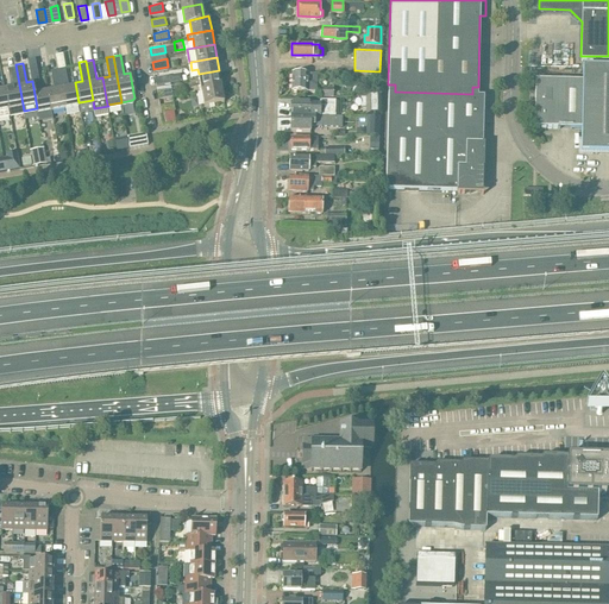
[(10,113),(24,111),(16,64),(7,67),(11,85),(5,86),(10,113)]
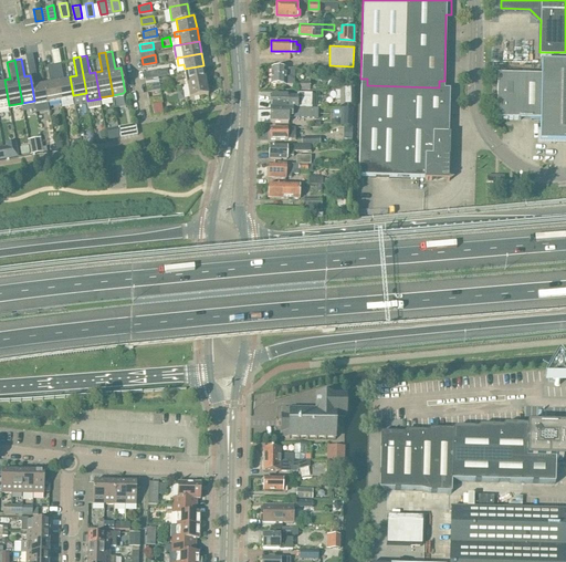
[(565,60),(542,60),(541,73),(498,72),(496,116),(541,117),(540,139),(565,139),(565,60)]
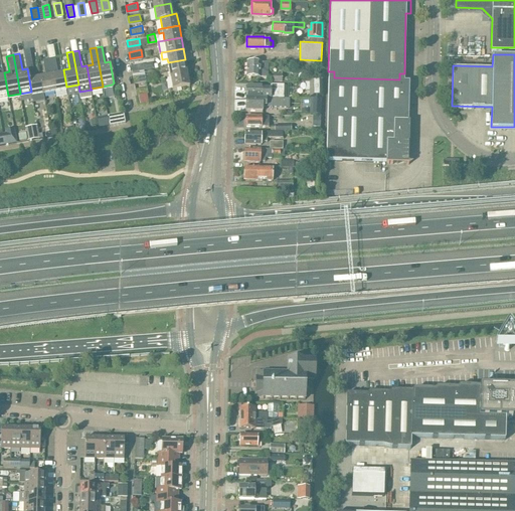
[(55,55),(49,56),(55,89),(66,87),(63,69),(58,70),(55,55)]
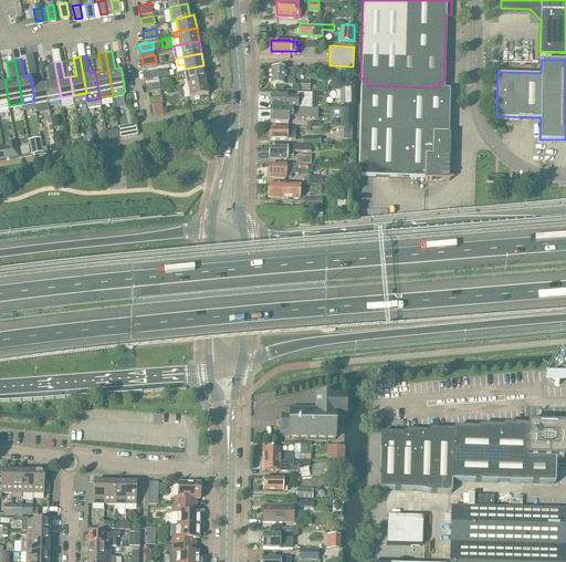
[(51,81),(44,82),(49,100),(61,97),(54,62),(48,63),(51,81)]
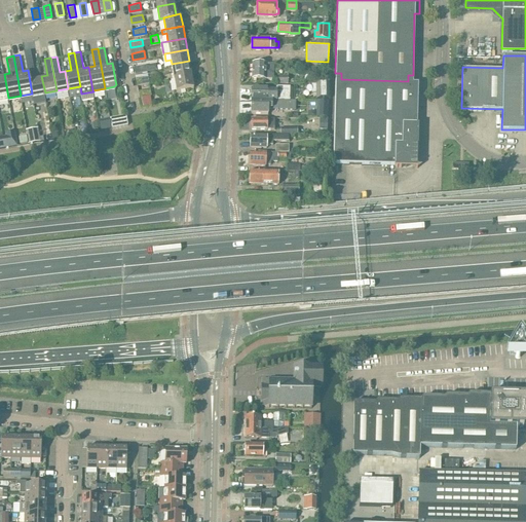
[(33,61),(27,62),(28,70),(31,87),(32,94),(32,96),(45,92),(41,76),(36,77),(33,61)]
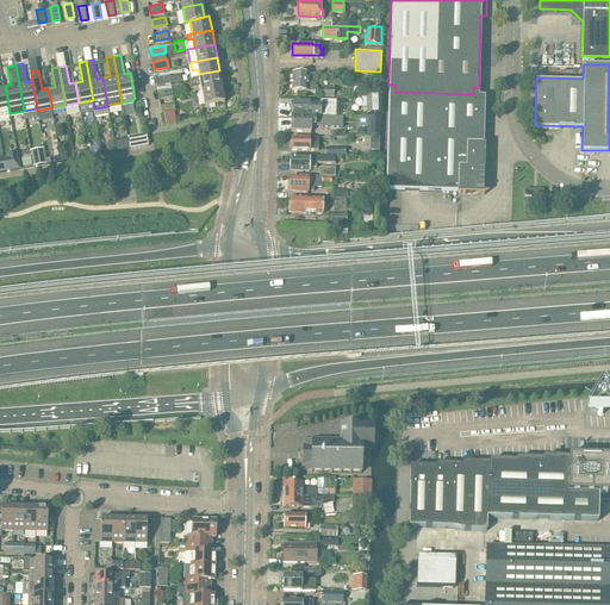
[(200,80),(201,88),(222,85),(219,70),(199,74),(195,75),(195,76),(195,80),(200,80)]
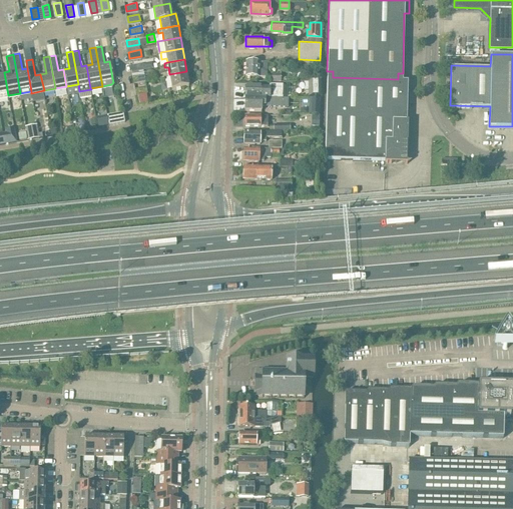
[(245,59),(245,74),(259,74),(267,74),(267,67),(267,59),(245,59)]
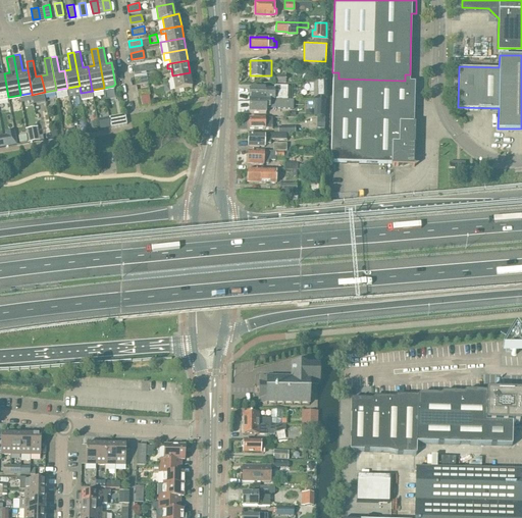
[(146,68),(145,62),(133,64),(134,70),(146,68)]
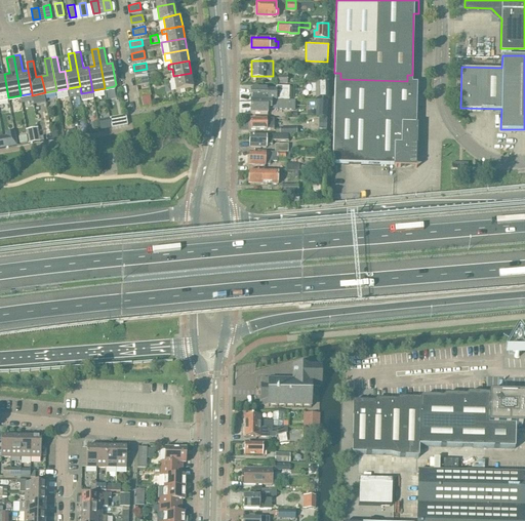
[(193,85),(191,73),(173,76),(175,88),(193,85)]
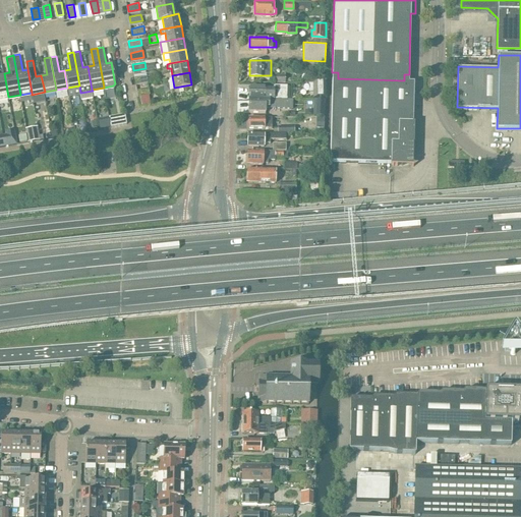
[(0,98),(8,97),(4,73),(0,74),(0,98)]
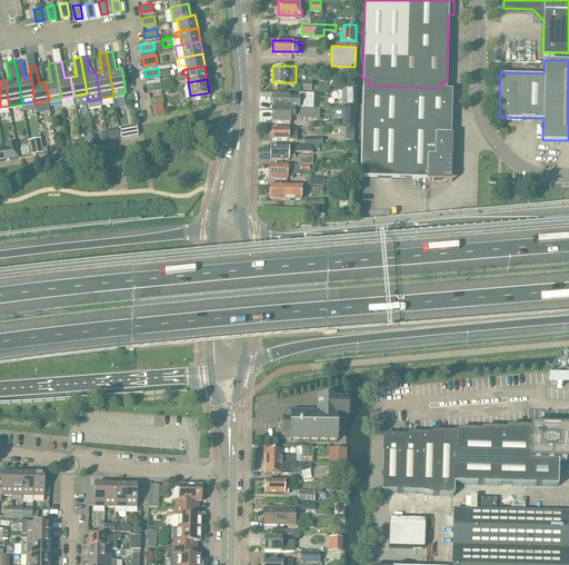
[(161,88),(160,80),(147,83),(148,90),(161,88)]
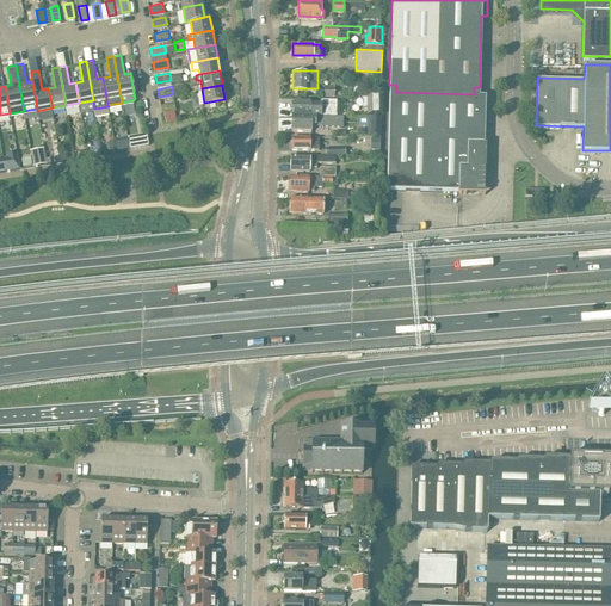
[(474,94),(396,92),(389,92),(387,187),(458,189),(458,191),(466,191),(466,190),(471,190),(475,189),(480,186),(482,183),(483,178),(483,156),(486,156),(486,142),(483,142),(485,94),(474,94)]
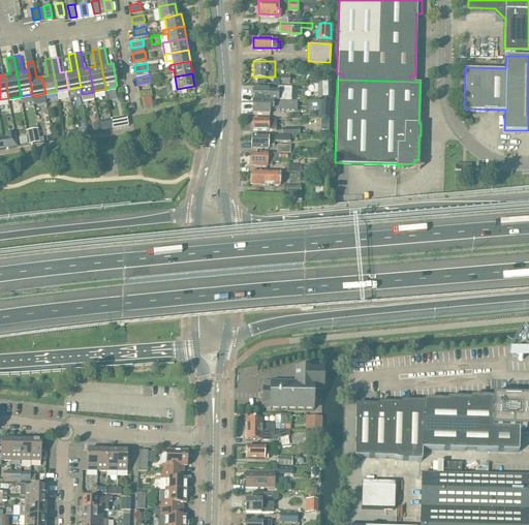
[(323,90),(321,90),(321,97),(333,97),(332,82),(323,83),(323,90)]
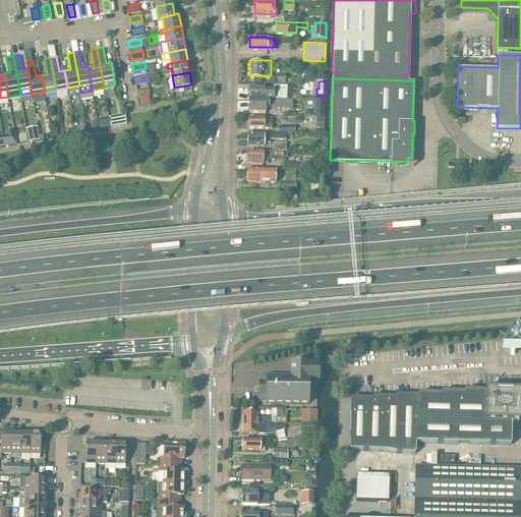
[(249,84),(248,96),(286,97),(287,82),(275,82),(272,88),(265,88),(266,85),(249,84)]
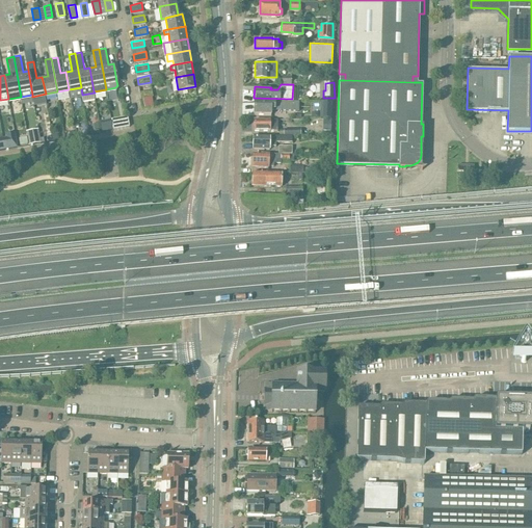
[(153,94),(152,87),(139,89),(140,97),(153,94)]
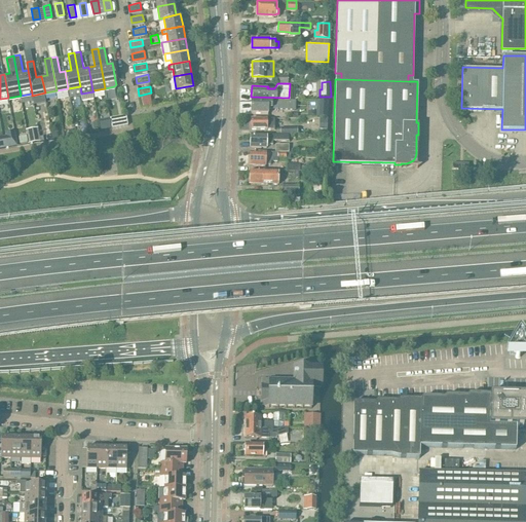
[(251,98),(251,111),(267,111),(267,106),(296,107),(296,97),(289,98),(251,97),(251,98)]
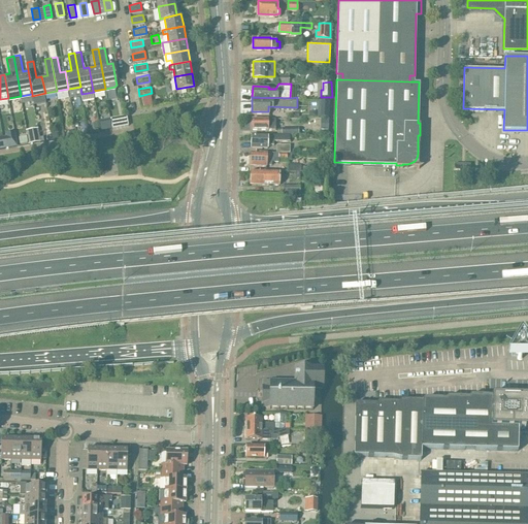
[(321,97),(318,97),(318,113),(329,113),(329,97),(323,97),(321,97)]
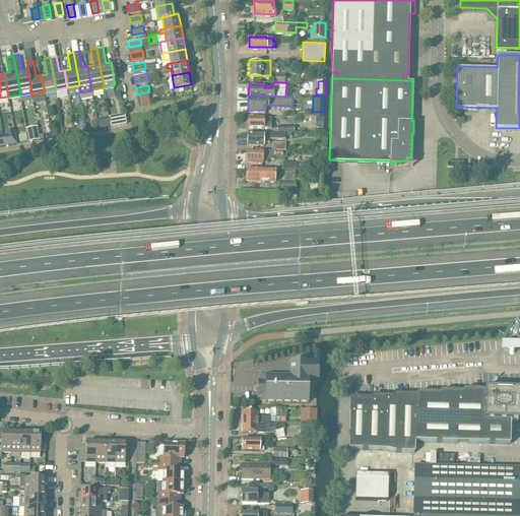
[(125,111),(109,114),(109,117),(111,124),(126,121),(125,111)]
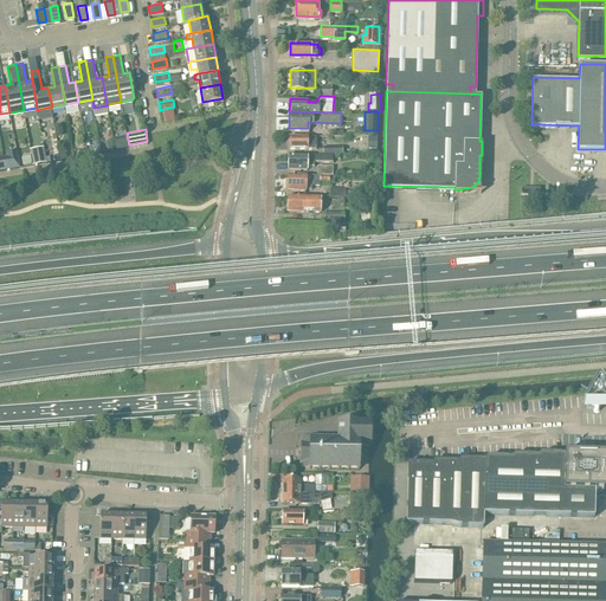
[(368,131),(367,144),(376,146),(378,140),(378,134),(378,133),(368,131)]
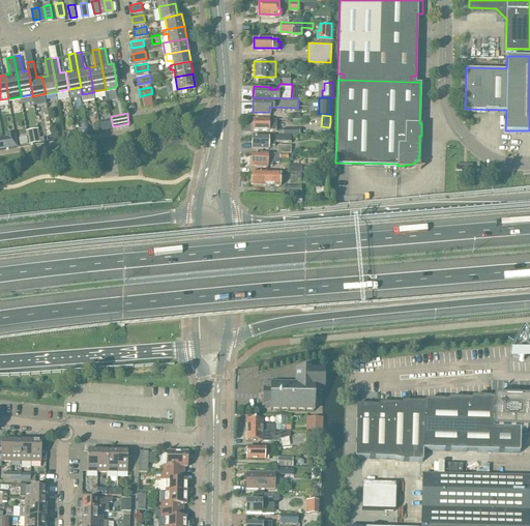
[(276,127),(276,117),(253,117),(253,127),(276,127)]
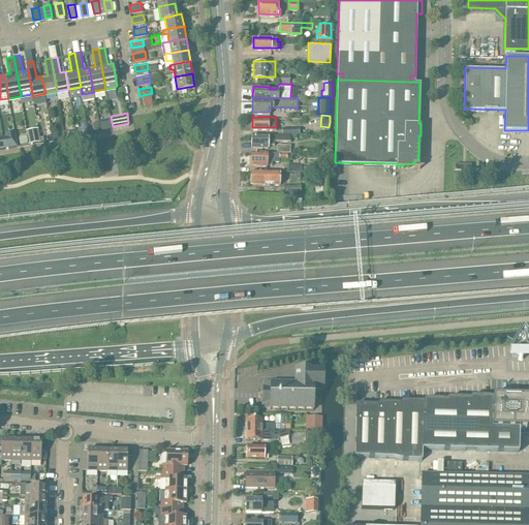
[(111,119),(99,121),(101,128),(113,126),(111,119)]
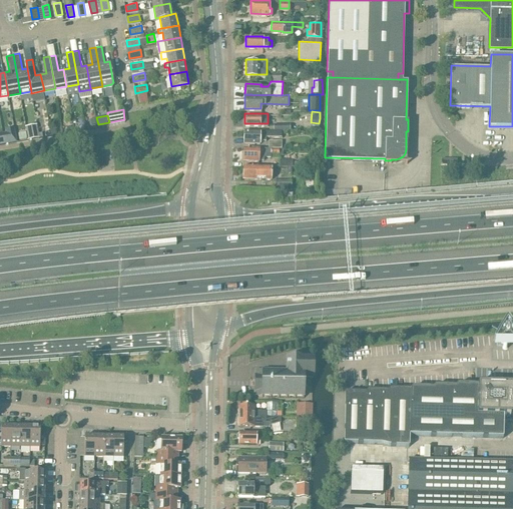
[(37,121),(25,123),(27,137),(39,135),(38,130),(37,121)]
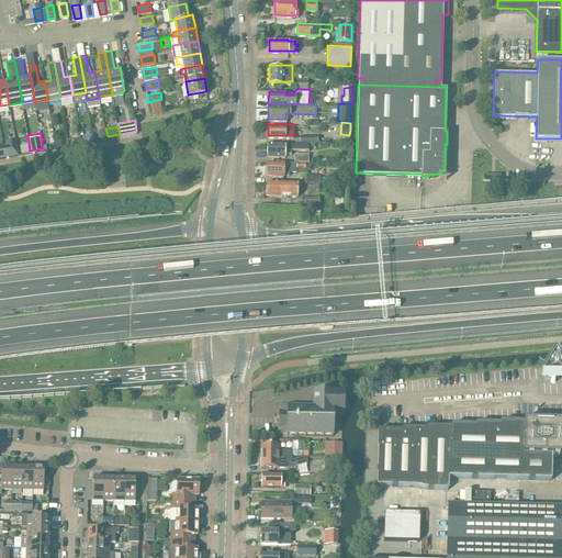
[(15,141),(7,142),(9,155),(18,153),(15,141)]
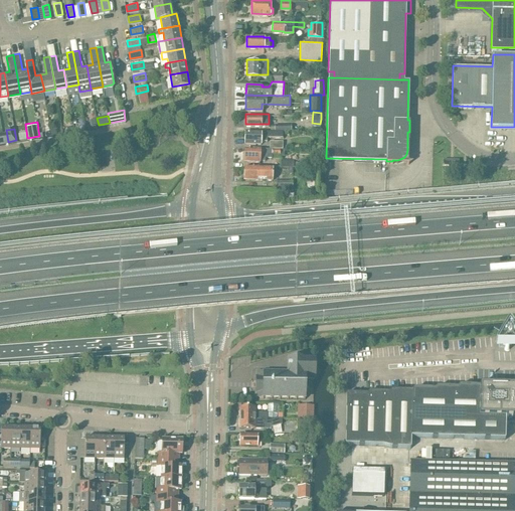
[(282,129),(270,129),(261,129),(261,130),(245,130),(244,142),(261,142),(261,139),(267,139),(267,136),(282,136),(282,129)]
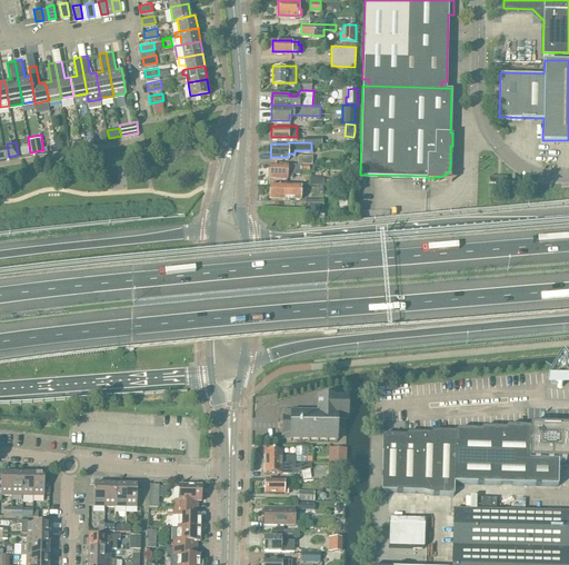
[(310,162),(270,161),(270,176),(287,176),(287,175),(292,175),(292,171),(300,172),(300,169),(309,170),(310,162)]
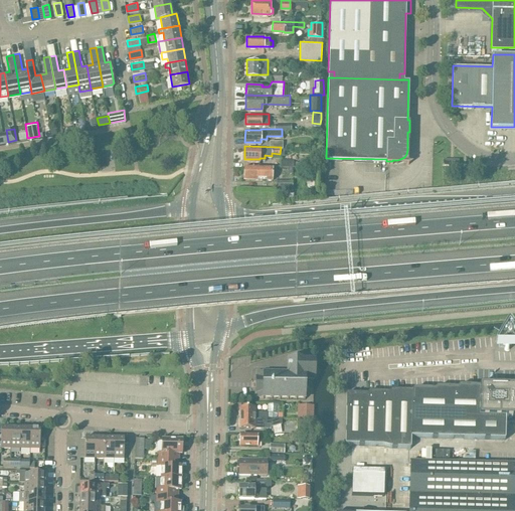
[(273,165),(244,164),(243,177),(273,178),(273,165)]
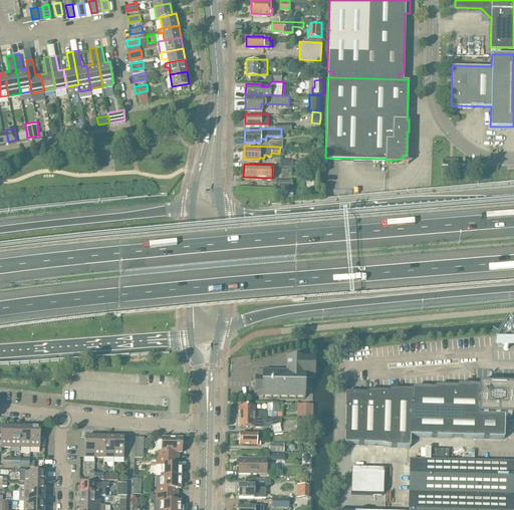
[(292,178),(276,178),(276,185),(280,185),(280,191),(292,191),(292,185),(292,178)]
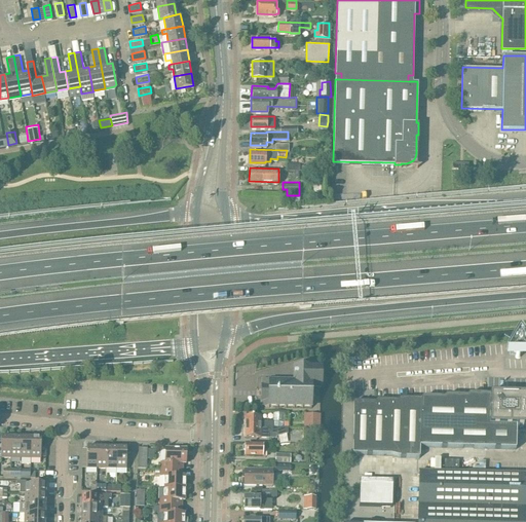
[(261,399),(261,403),(269,403),(311,404),(311,383),(320,384),(320,364),(294,363),(294,377),(269,377),(261,376),(261,381),(261,399)]
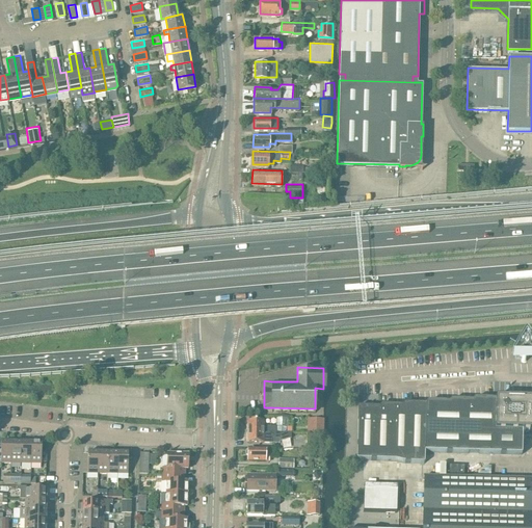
[(531,395),(496,395),(496,397),(474,396),(473,398),(451,397),(449,399),(428,399),(426,401),(404,400),(402,402),(381,402),(379,404),(357,403),(356,456),(395,457),(405,459),(424,460),(425,449),(522,451),(523,428),(531,428),(531,395)]
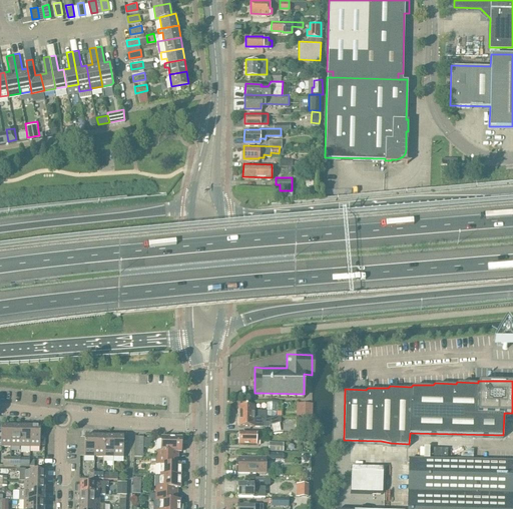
[(267,408),(267,414),(270,414),(277,414),(278,400),(267,399),(267,408)]
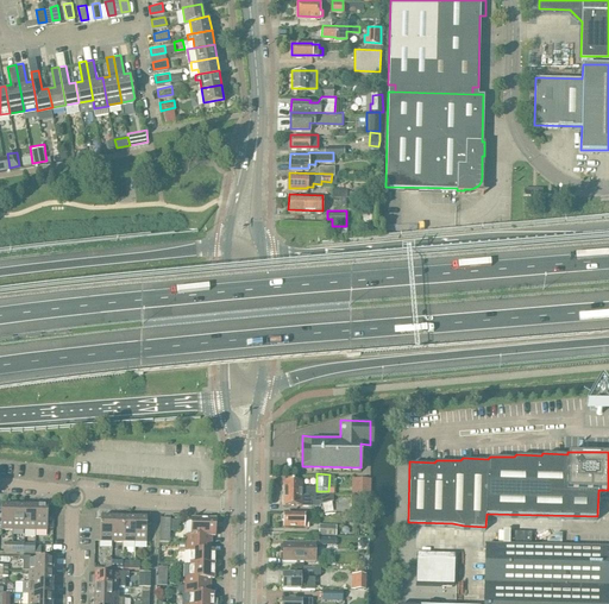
[(369,474),(352,474),(352,490),(368,490),(369,474)]
